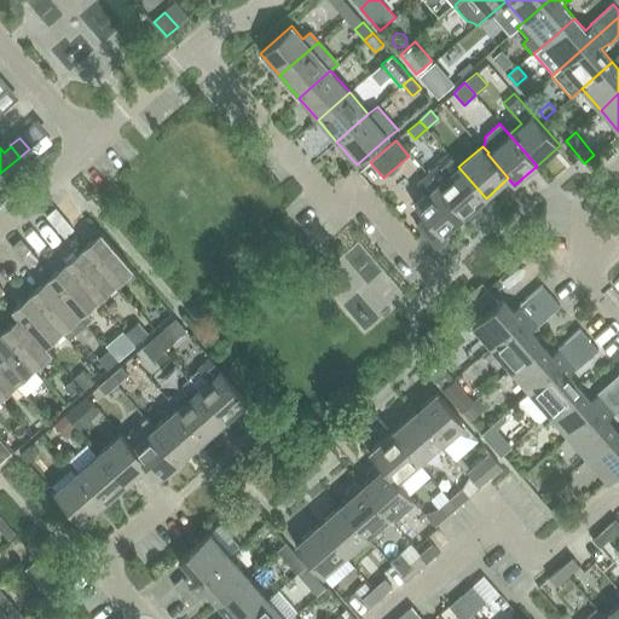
[(437,166),(427,174),(464,217),(466,215),(467,218),(472,218),(479,210),(480,207),(478,204),(486,198),(458,167),(460,166),(447,151),(435,162),(438,165),(437,166)]
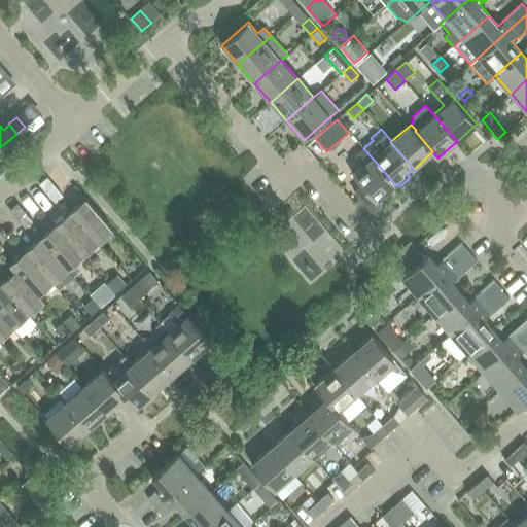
[(362,166),(353,174),(362,185),(353,192),(366,209),(369,208),(370,210),(374,210),(379,205),(380,202),(378,200),(395,184),(363,148),(354,156),(362,166)]
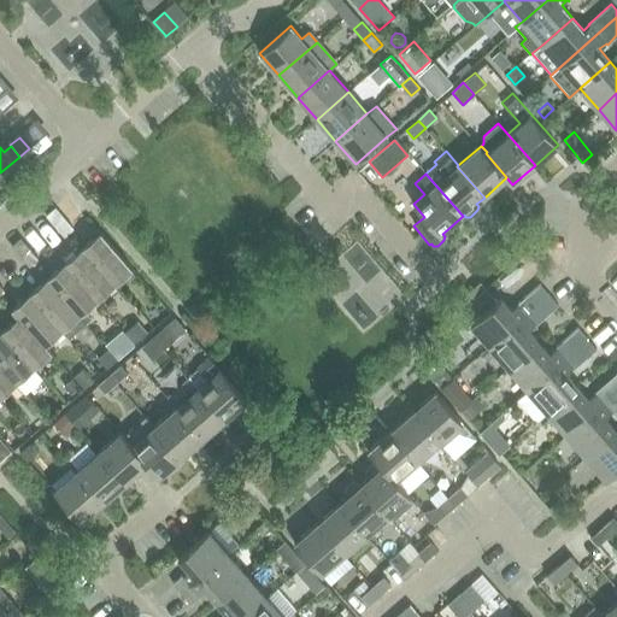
[(47,216),(56,227),(65,218),(56,209),(47,216)]
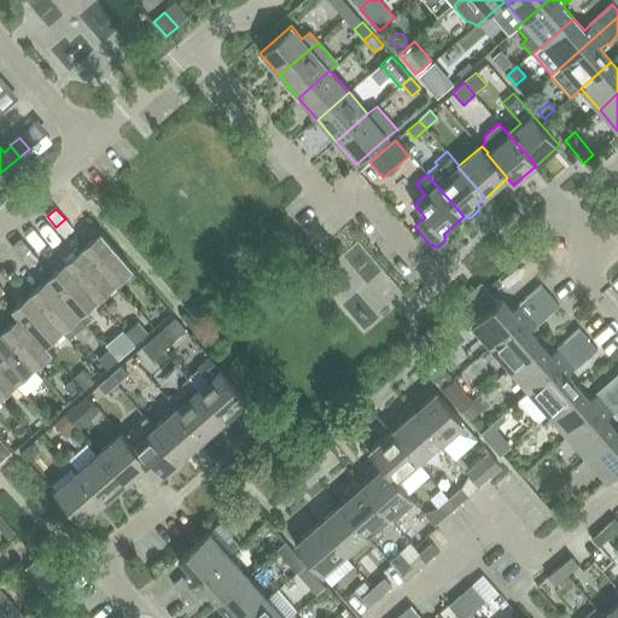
[(65,219),(56,227),(65,237),(74,229),(65,219)]
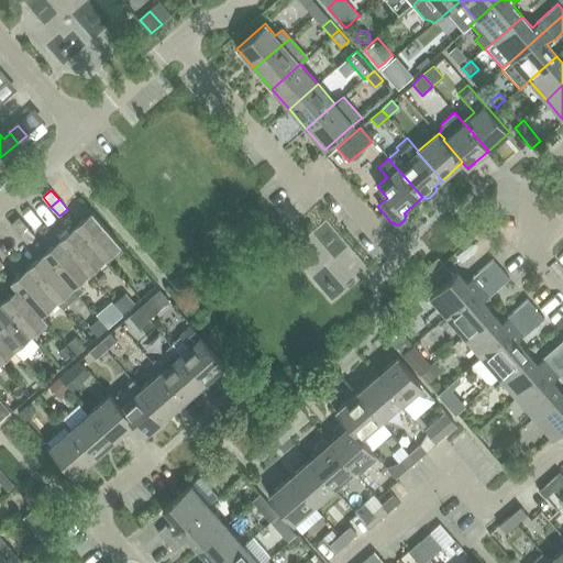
[(92,212),(76,227),(105,260),(121,245),(92,212)]
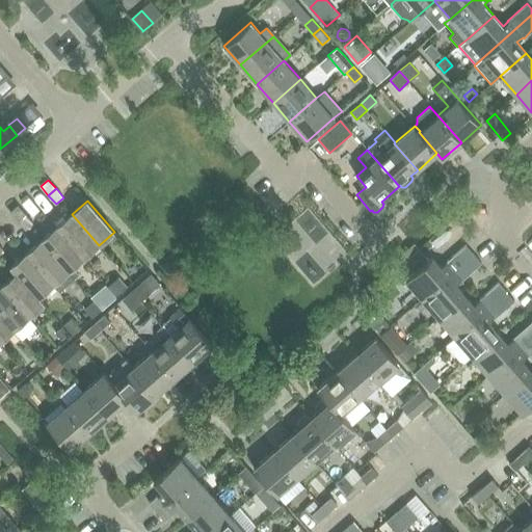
[(10,212),(19,221),(26,214),(19,206),(10,212)]
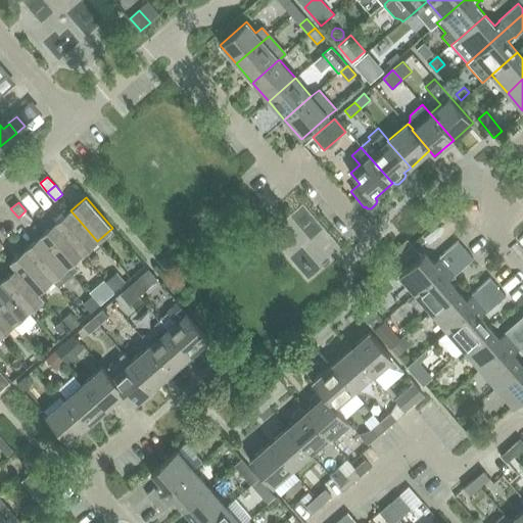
[(26,210),(18,218),(26,226),(33,220),(26,210)]
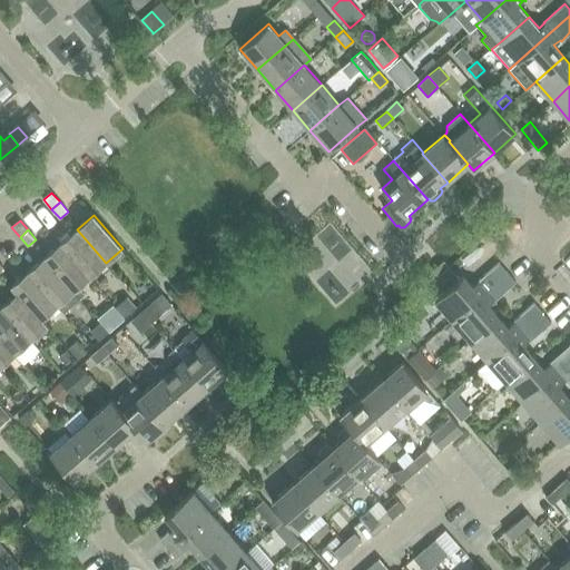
[(77,229),(60,243),(89,276),(106,263),(77,229)]
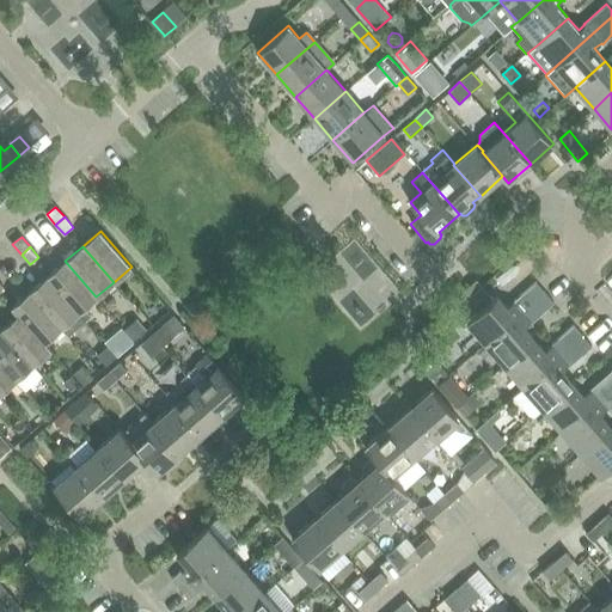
[(65,261),(48,276),(79,312),(85,320),(91,316),(84,307),(96,297),(65,261)]
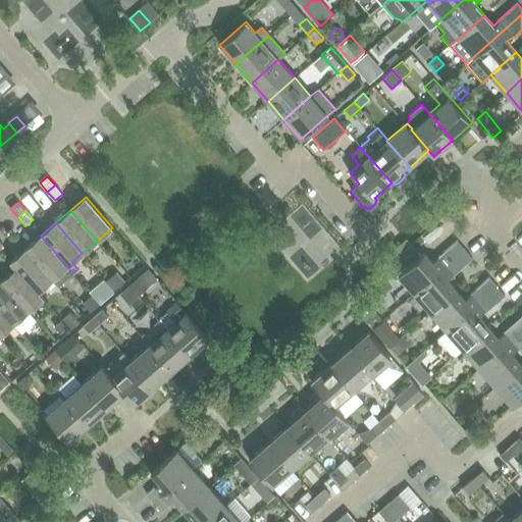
[(41,236),(25,249),(52,279),(58,285),(72,273),(67,266),(41,236)]
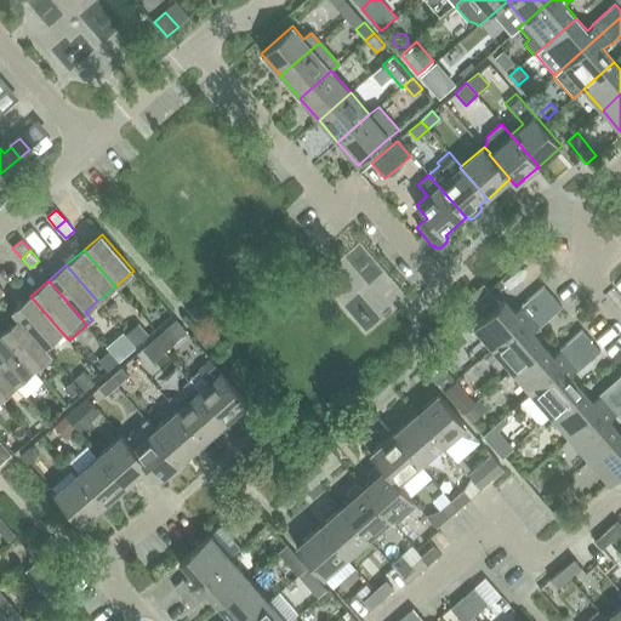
[(476,290),(472,295),(483,308),(495,297),(484,284),(476,290)]
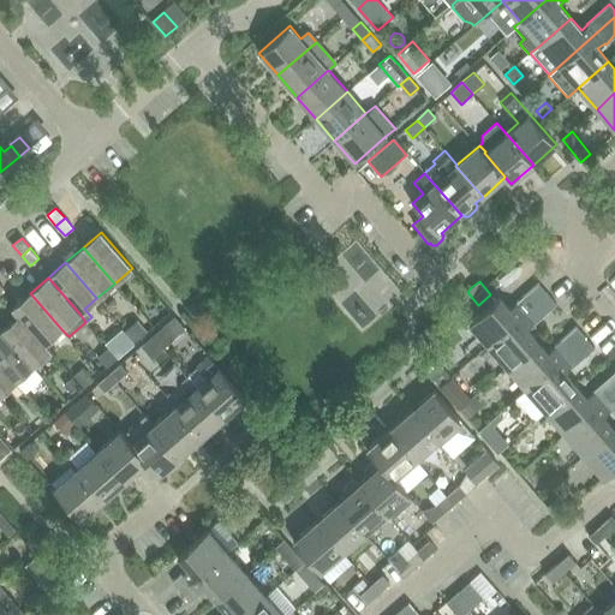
[(470,323),(489,346),(548,294),(538,284),(517,303),(518,304),(511,310),(499,297),(470,323)]
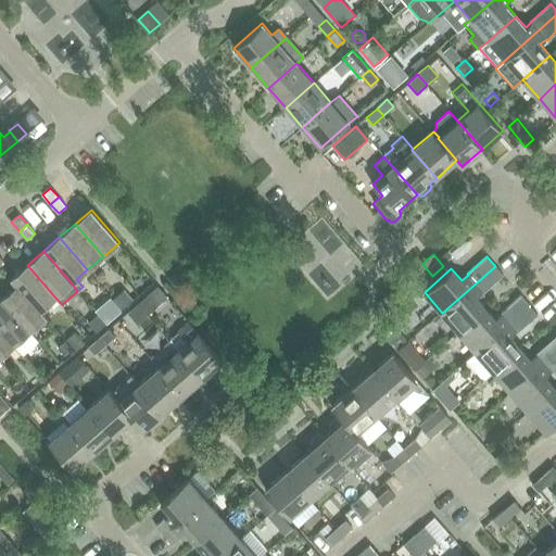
[(11,279),(16,286),(19,285),(40,310),(55,298),(27,265),(11,279)]
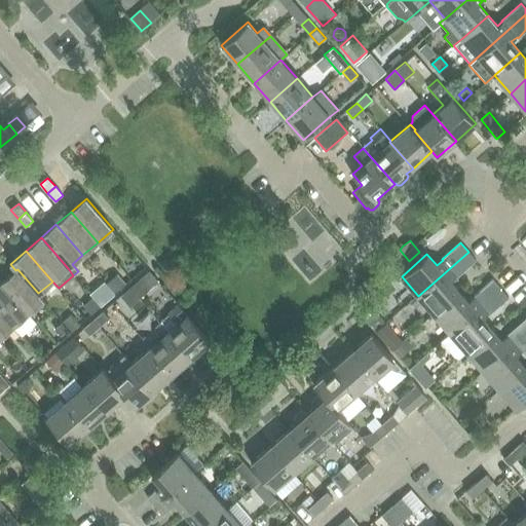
[(418,296),(435,314),(460,292),(451,280),(456,276),(457,277),(477,260),(468,252),(418,296)]
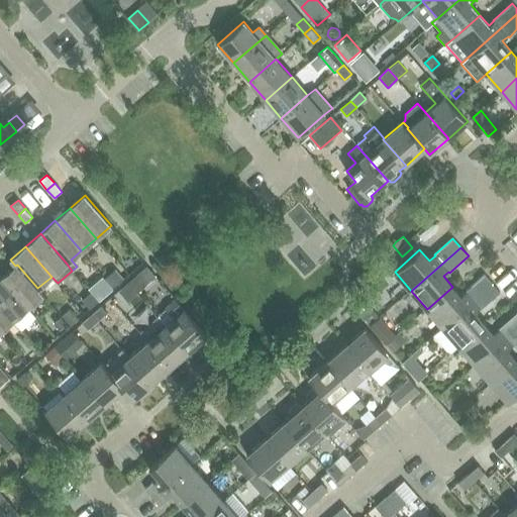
[(15,266),(0,279),(26,309),(43,295),(37,288),(17,265),(15,266)]
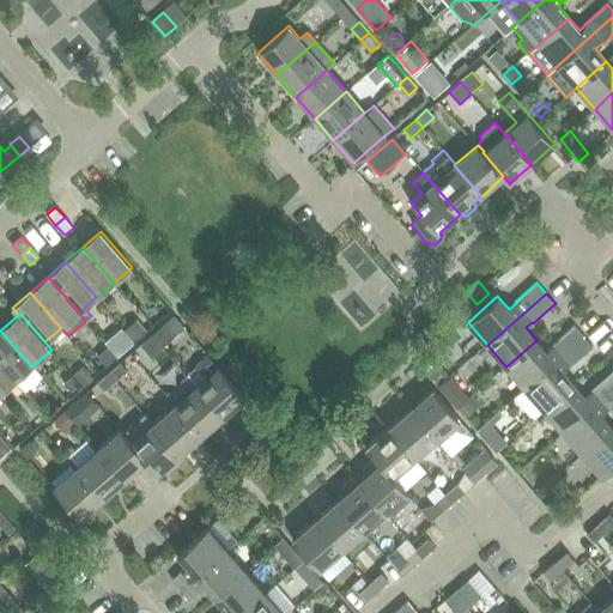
[(141,315),(125,329),(126,332),(134,341),(152,327),(141,315)]
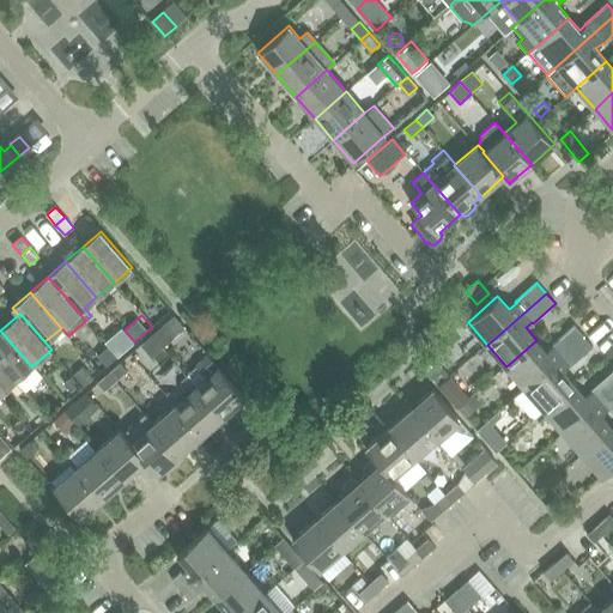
[(175,315),(152,335),(164,349),(186,328),(182,325),(175,315)]
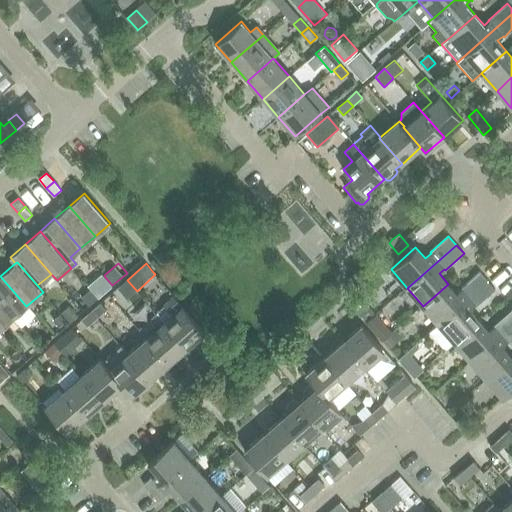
[(423,306),(439,325),(488,281),(480,272),(461,288),(462,290),(457,294),(448,284),(423,306)]
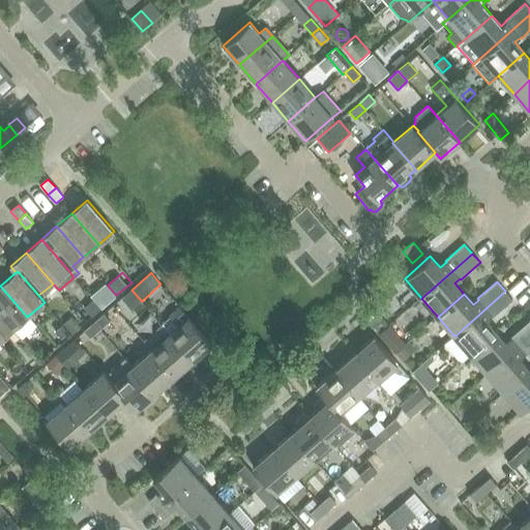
[(0,286),(0,315),(12,329),(13,329),(21,337),(36,324),(28,316),(27,317),(0,286)]
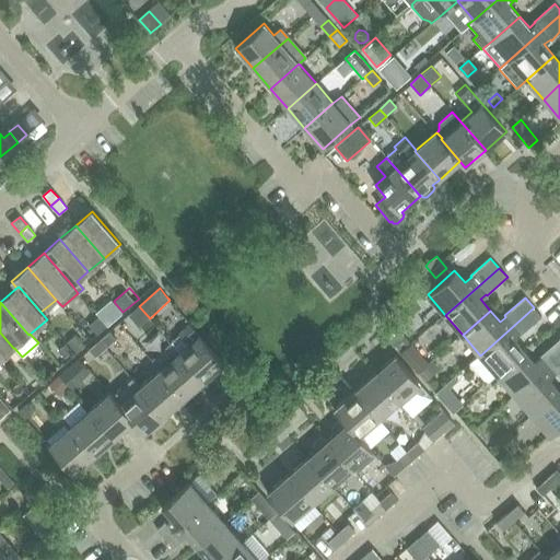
[(115,303),(98,316),(100,316),(107,326),(123,312),(115,303)]
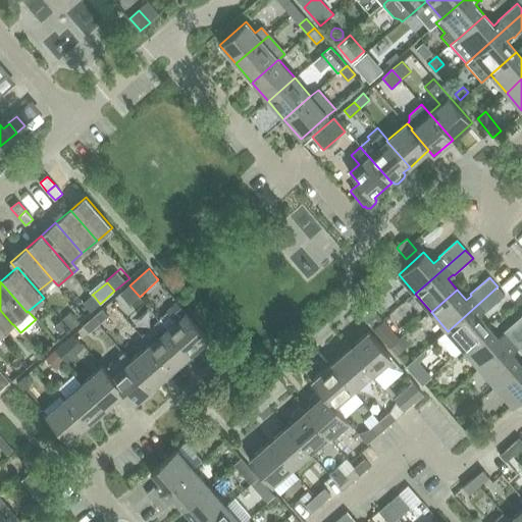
[(129,285),(119,295),(126,302),(129,305),(140,297),(129,285)]
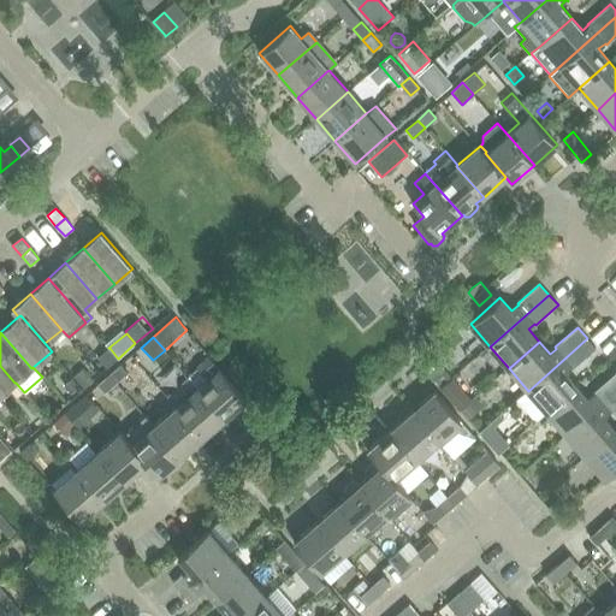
[(528,391),(548,412),(578,386),(566,373),(572,367),(573,368),(596,348),(587,338),(528,391)]
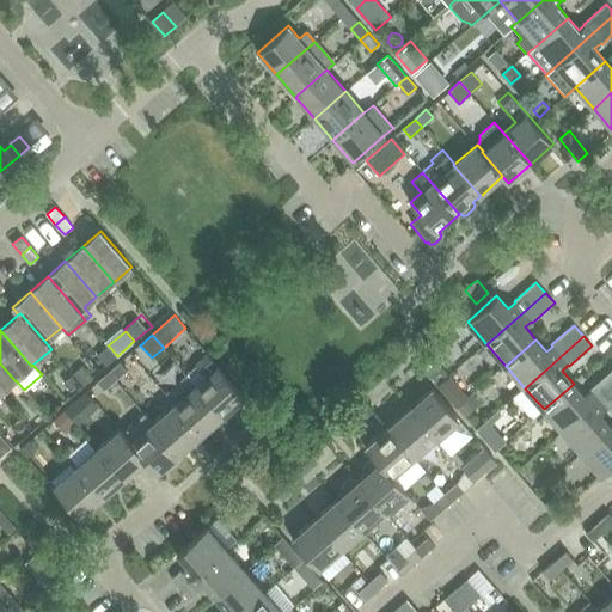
[(109,346),(92,360),(101,371),(117,356),(109,346)]
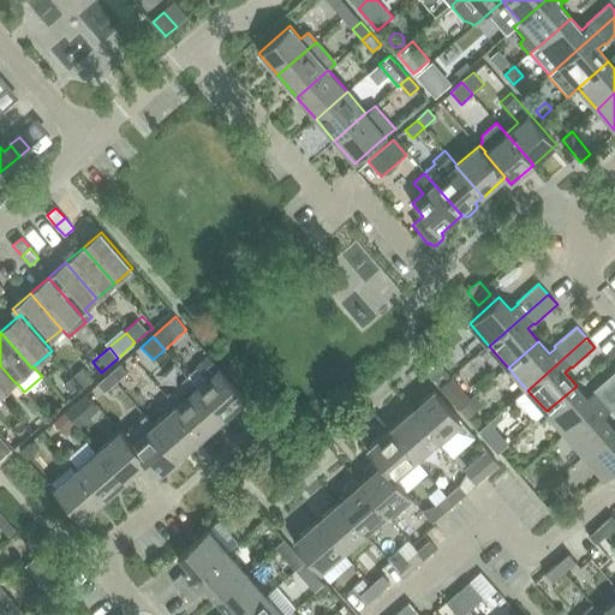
[(208,378),(197,388),(224,418),(248,398),(220,368),(209,356),(197,366),(208,378)]
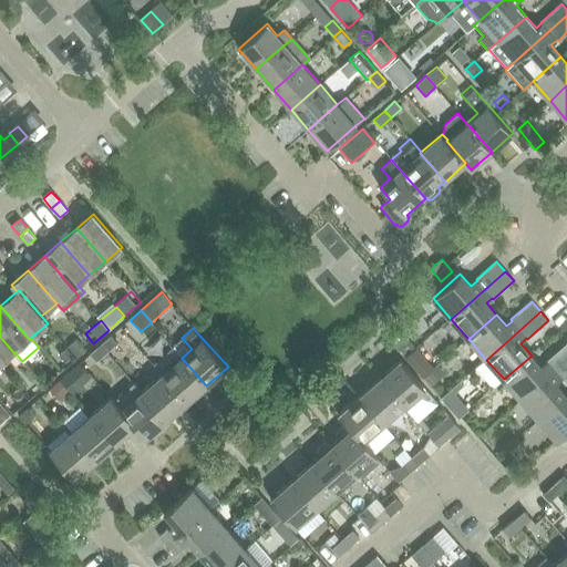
[(399,330),(389,339),(405,358),(415,349),(399,330)]
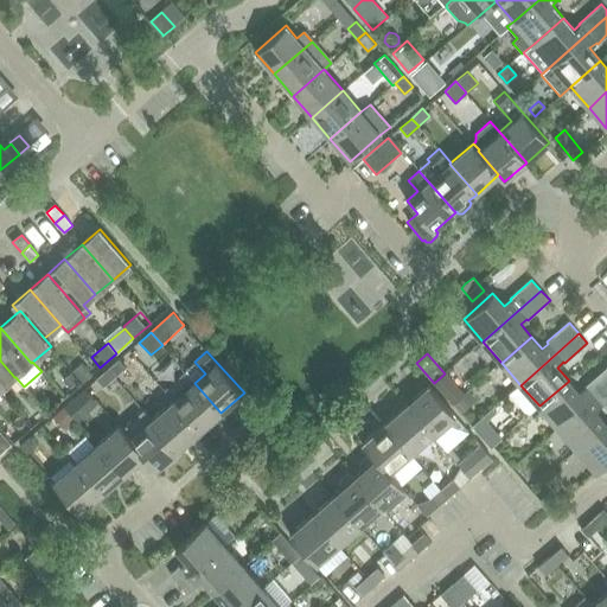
[(120,359),(108,369),(115,378),(123,371),(127,368),(120,359)]
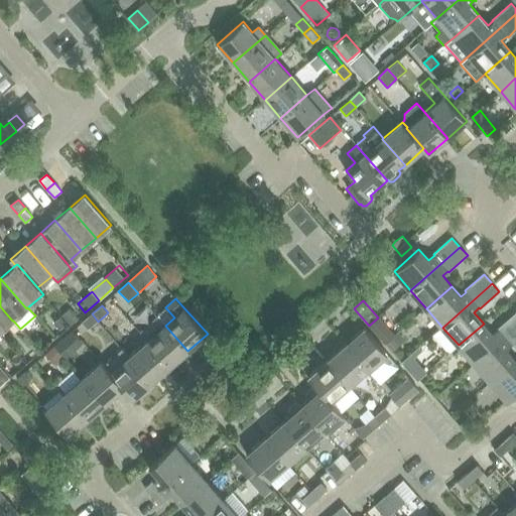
[(0,306),(0,331),(12,320),(0,306)]
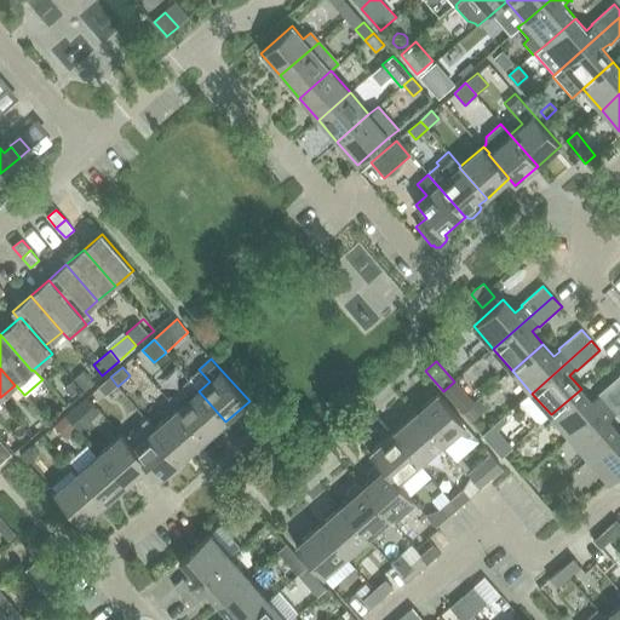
[(84,369),(74,378),(85,391),(95,382),(84,369)]
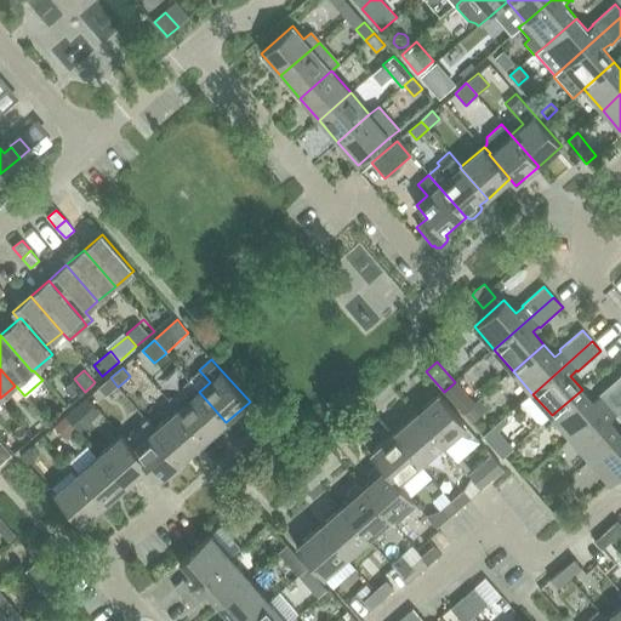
[(552,415),(571,438),(620,393),(620,375),(599,396),(599,397),(593,402),(582,389),(552,415)]
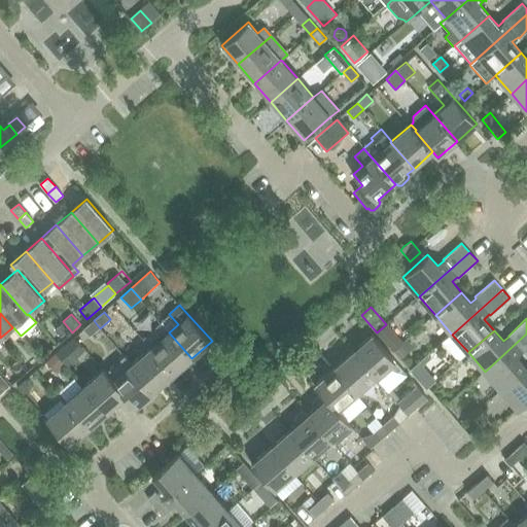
[(100,328),(94,320),(92,322),(83,329),(91,337),(100,328)]
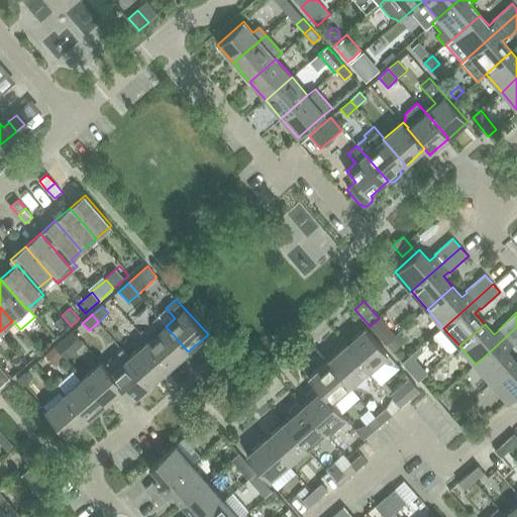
[(61,317),(55,323),(61,330),(67,324),(61,317)]
